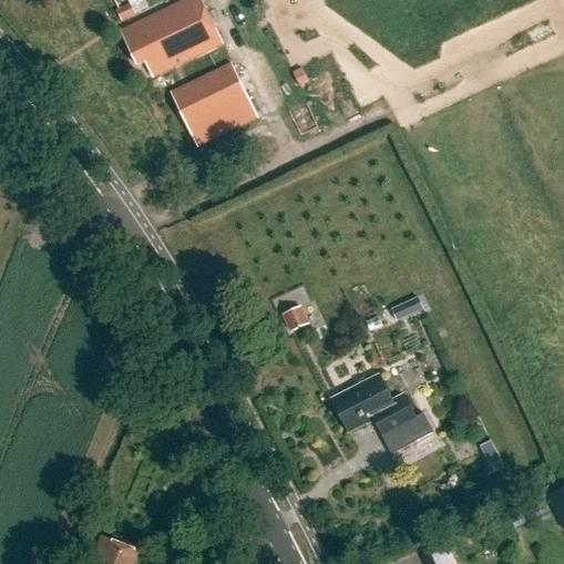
[(143,61),(151,77),(219,43),(197,0),(178,0),(118,30),(135,65),(143,61)]
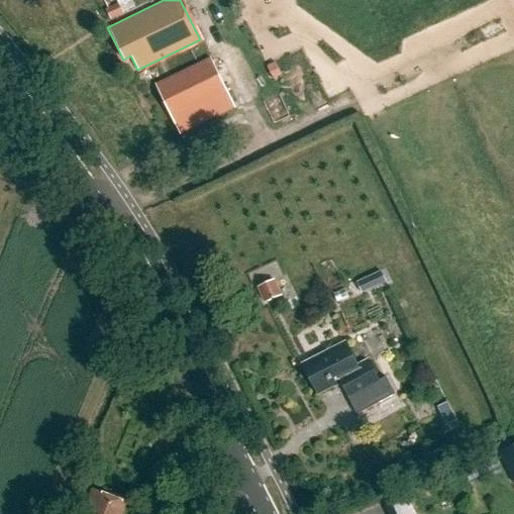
[(233,108),(208,58),(153,84),(179,135),(233,108)]
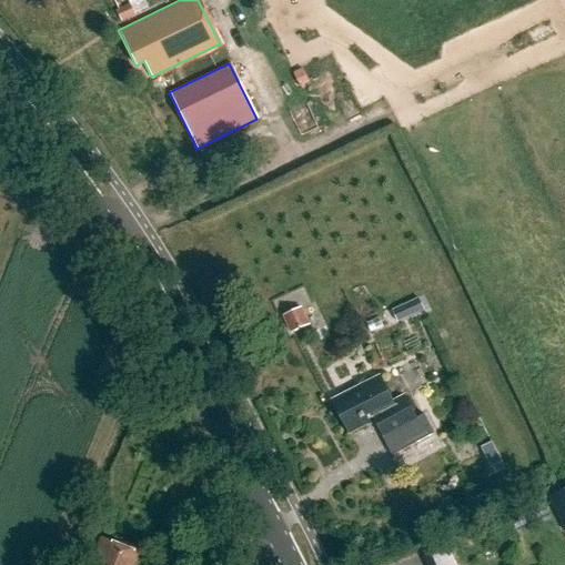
[(301,304),(281,313),(289,330),(309,321),(301,304)]
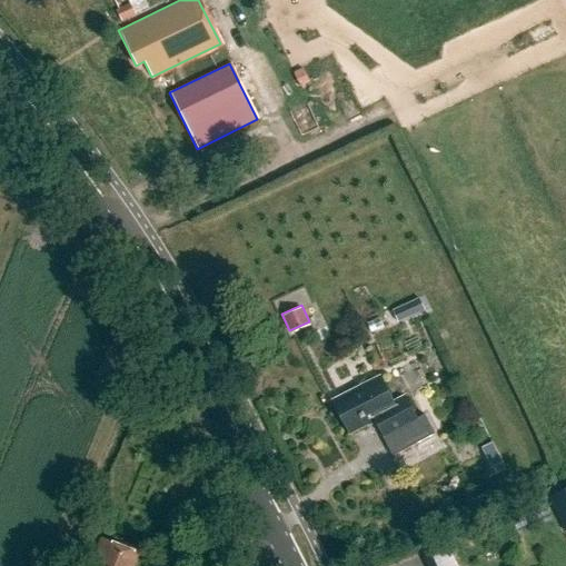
[(378,376),(330,400),(347,432),(373,418),(374,420),(379,418),(387,434),(415,419),(403,396),(390,401),(378,376)]
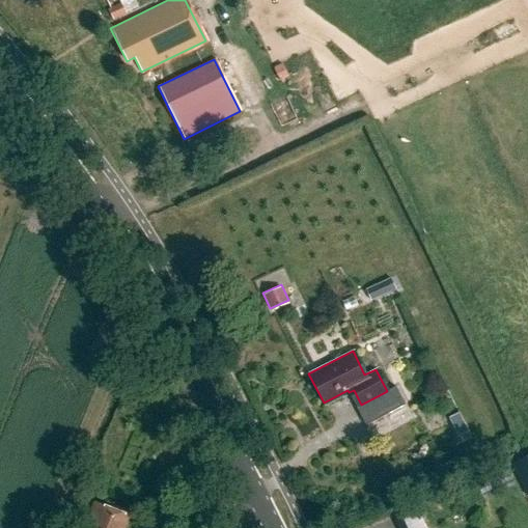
[(527,452),(509,463),(525,495),(527,493),(527,452)]
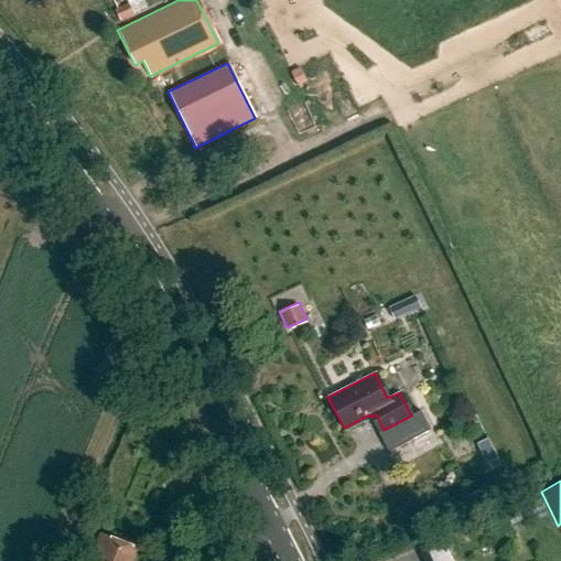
[(129,560),(135,547),(98,532),(85,560),(129,560)]
